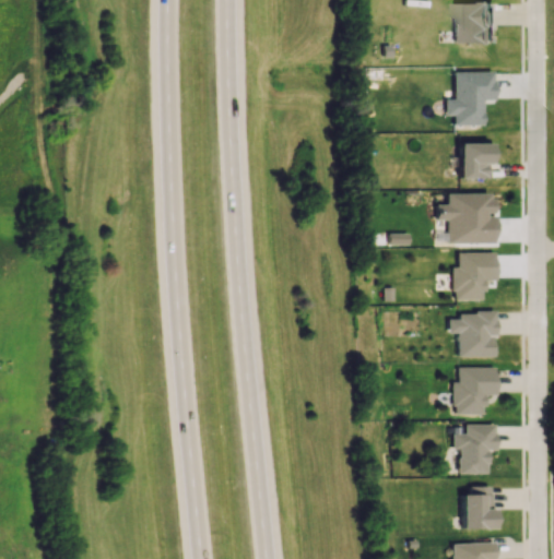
[(457,43),(496,43),(496,1),(457,2),(457,43)]
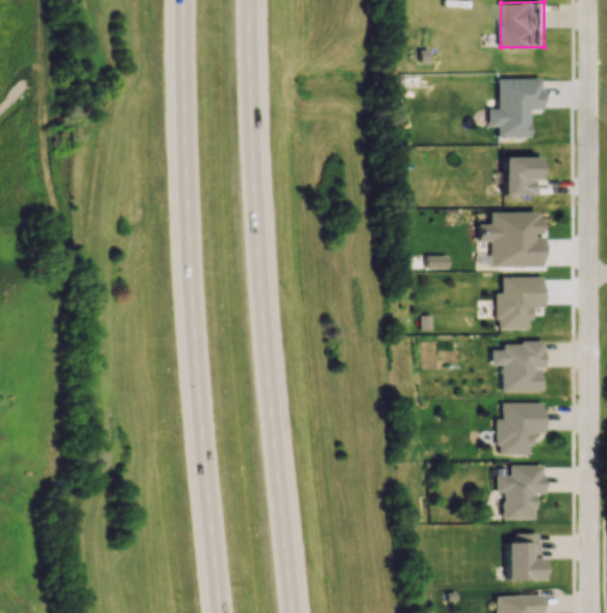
[(533,137),(532,109),(544,109),(544,78),(499,79),(501,108),(491,108),(491,127),(501,126),(501,138),(533,137)]
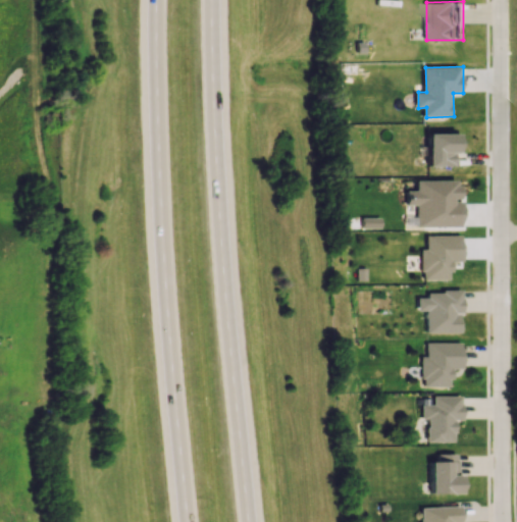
[(464,134),(430,134),(430,166),(458,166),(458,153),(464,153),(464,134)]
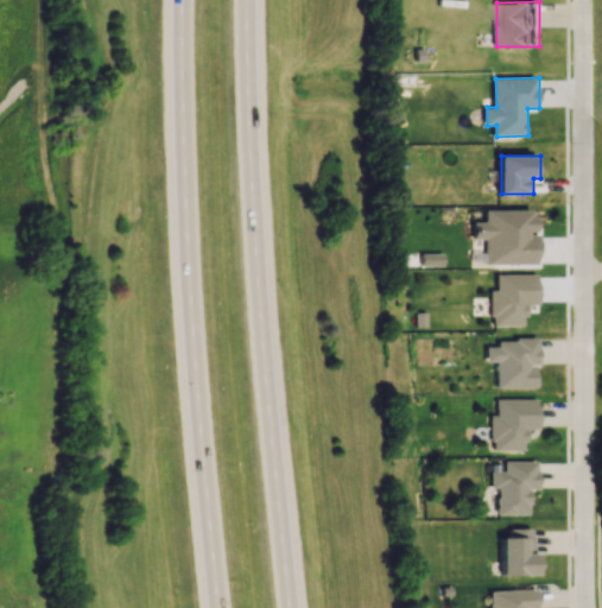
[(540,264),(539,233),(537,233),(537,210),(487,210),(487,222),(476,222),(476,239),(487,239),(488,264),(540,264)]
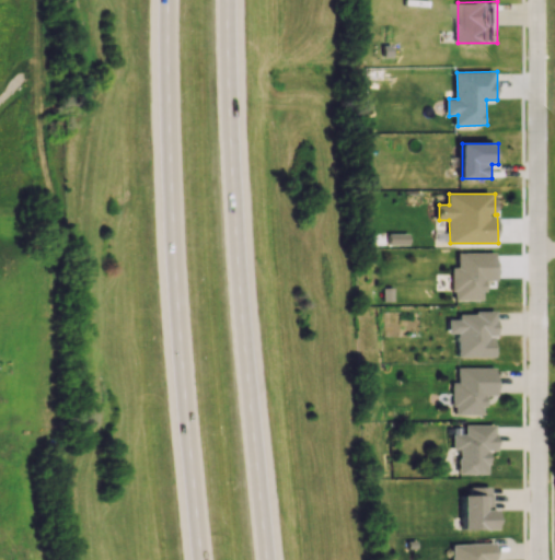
[(412,233),(392,233),(391,245),(412,245),(412,233)]
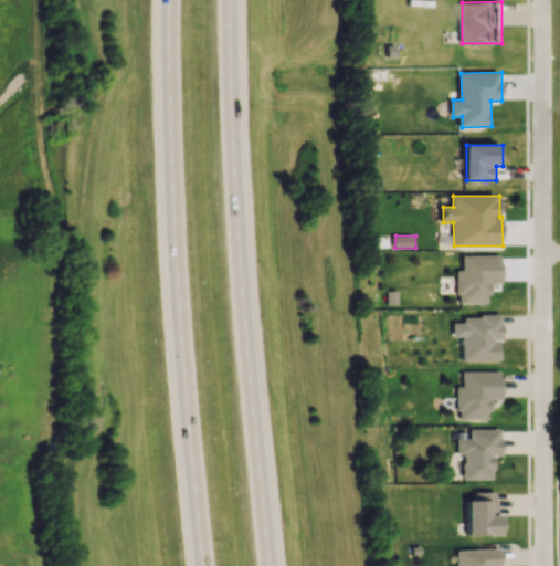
[(460,303),(492,303),(492,284),(503,284),(503,255),(464,255),(464,270),(460,270),(460,303)]
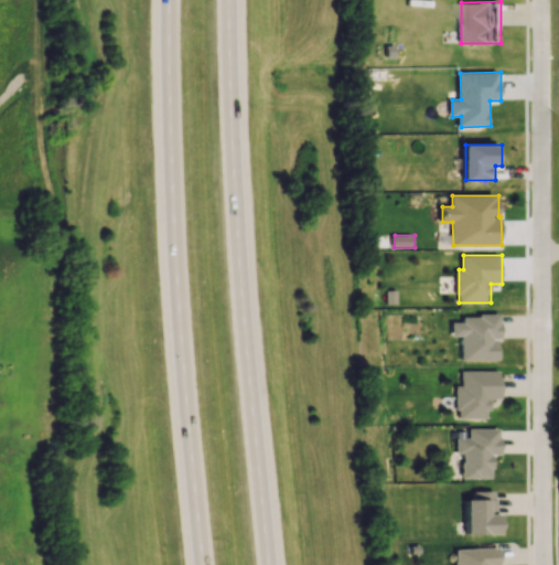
[(464,360),(502,361),(502,316),(465,315),(465,322),(454,322),(454,337),(464,337),(464,360)]
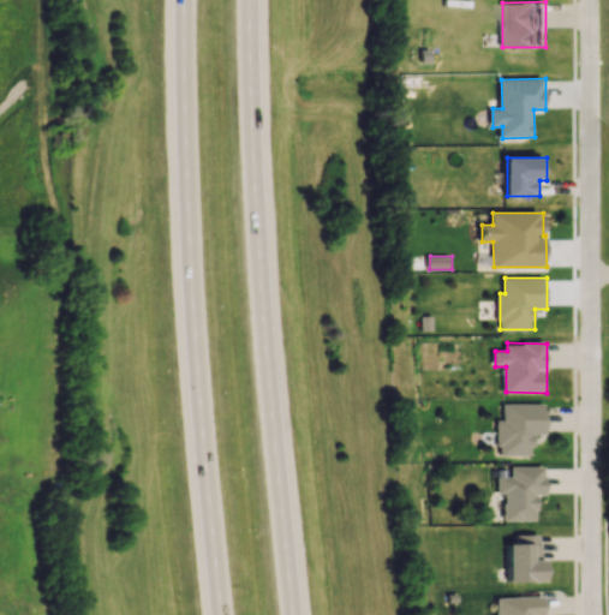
[(547,404),(506,405),(506,419),(500,419),(500,457),(535,455),(535,434),(548,434),(547,404)]
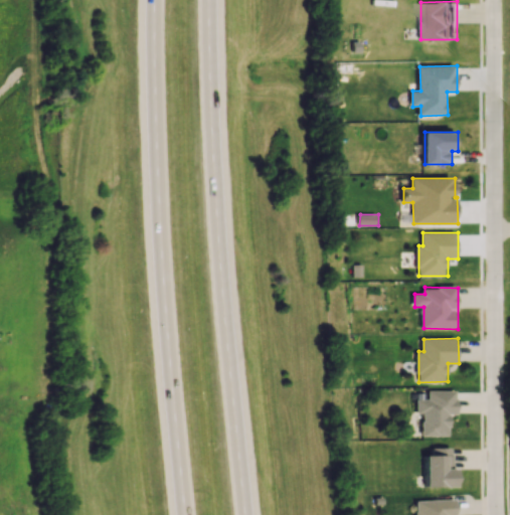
[(425,436),(451,437),(451,413),(459,414),(459,390),(431,390),(431,399),(419,399),(419,413),(425,413),(425,436)]
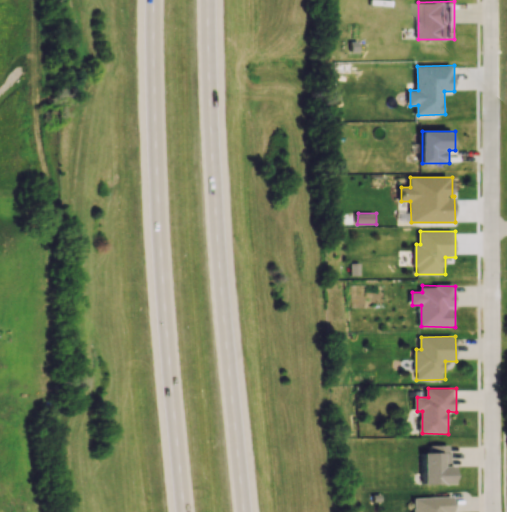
[(424,485),(453,484),(452,445),(432,445),(432,453),(424,453),(424,485)]
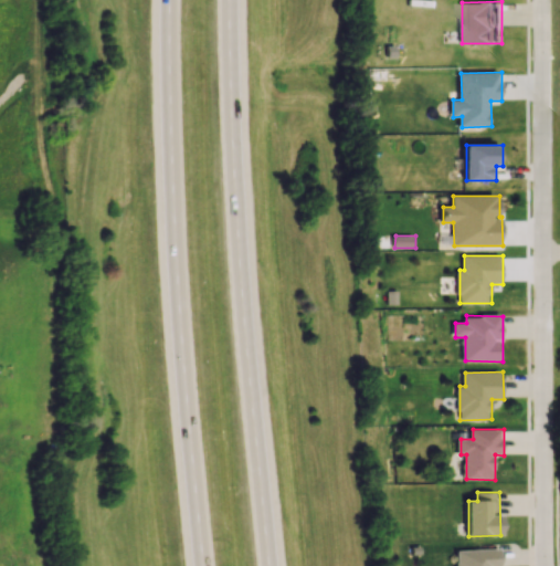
[(460,551),(460,565),(502,565),(502,549),(460,551)]
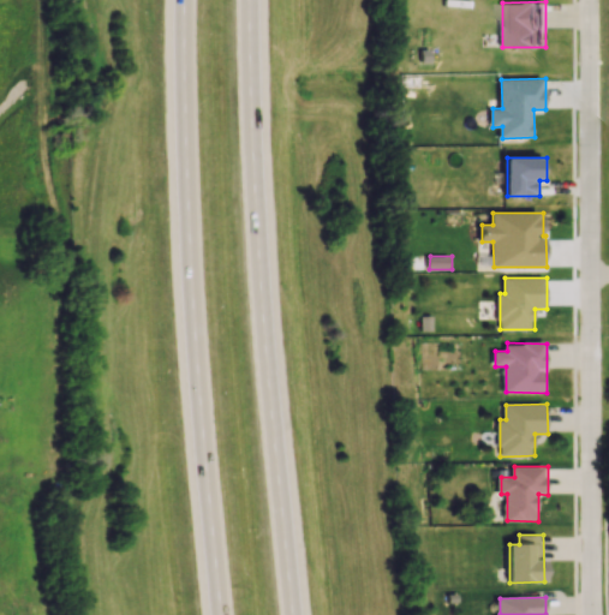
All buildings are outlined.
